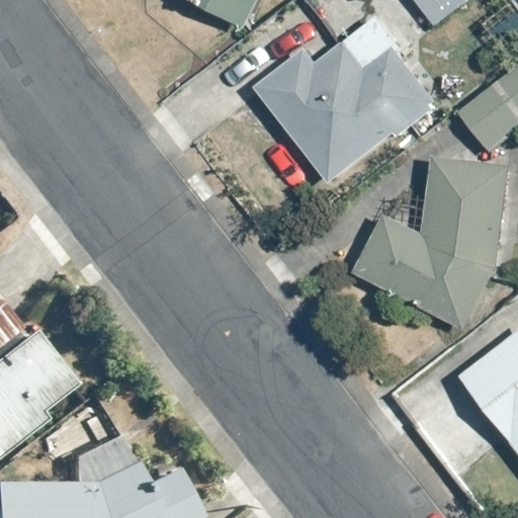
[(180,0),(243,30),(256,0),(180,0)]
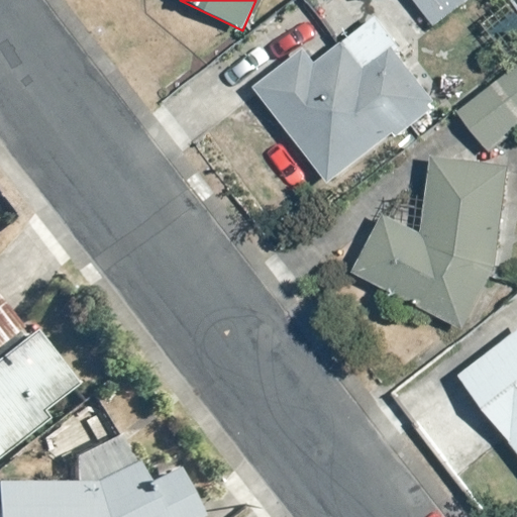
[(415,0),(434,23),(463,0),(415,0)]
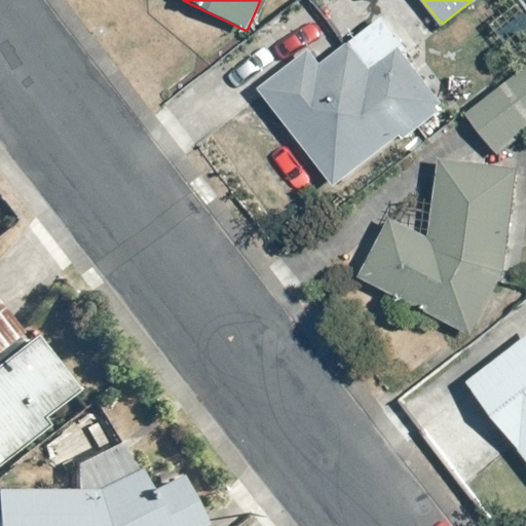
[(307,49),(255,88),(332,187),(443,102),(399,46),(368,70),(346,42),(317,64),(307,49)]
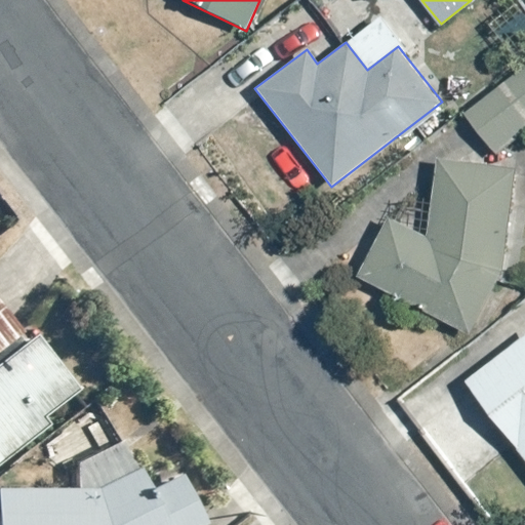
[(495,154),(524,129),(524,64),(463,114),(495,154)]
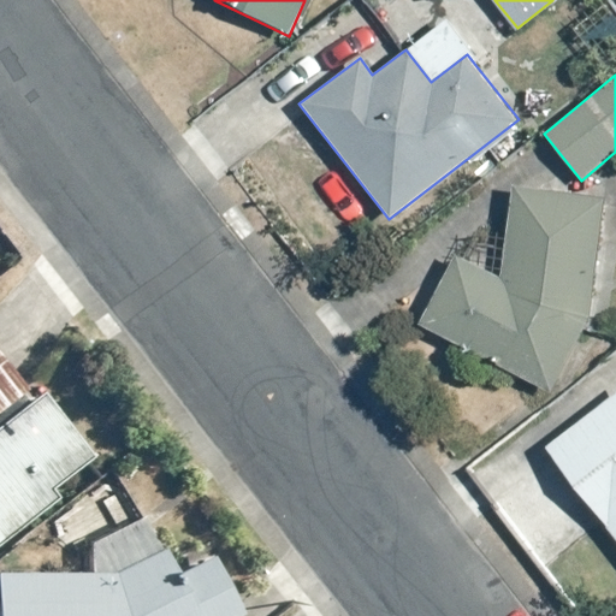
[(499,278),(455,254),(416,326),(549,396),(587,323),(603,197),(510,187),(499,278)]
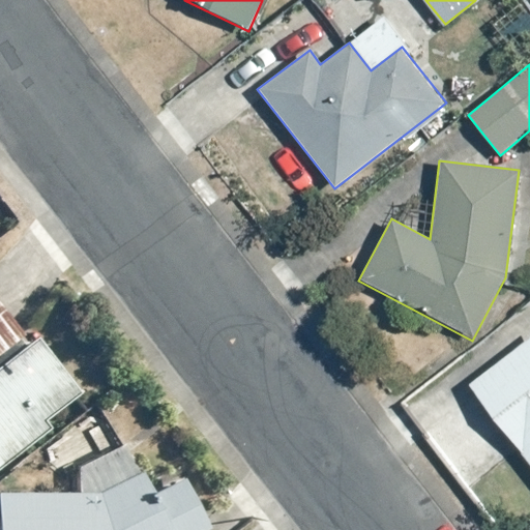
[(0,470),(54,429),(48,420),(84,392),(41,336),(0,367),(0,470)]
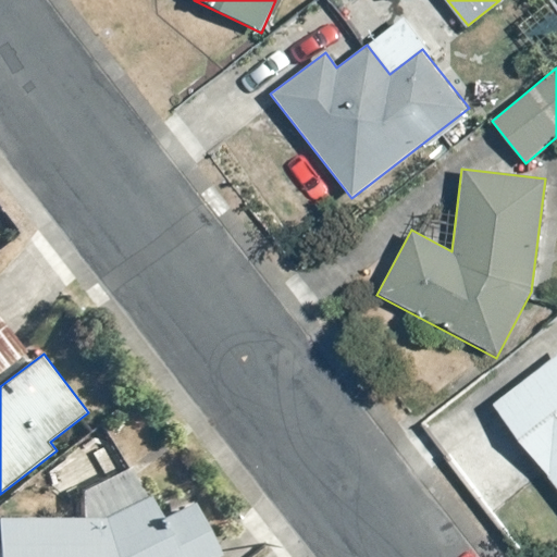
[(556,354),(493,404),(556,486),(556,354)]
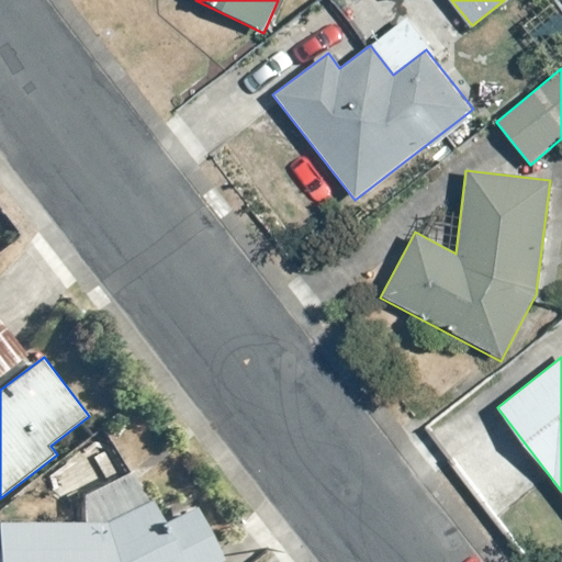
[(108,523),(1,523),(0,561),(220,561),(226,559),(200,508),(168,525),(155,499),(108,523)]
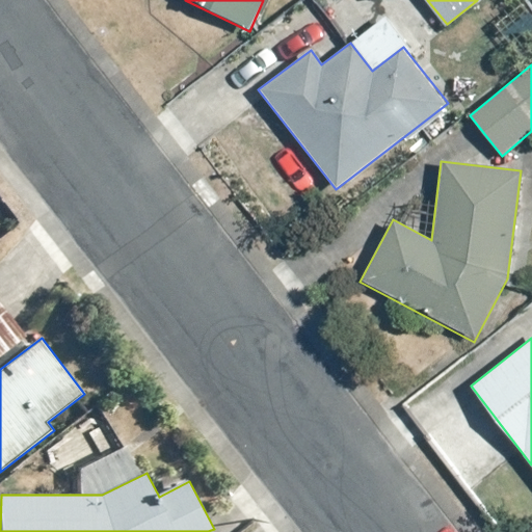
All buildings are outlined.
